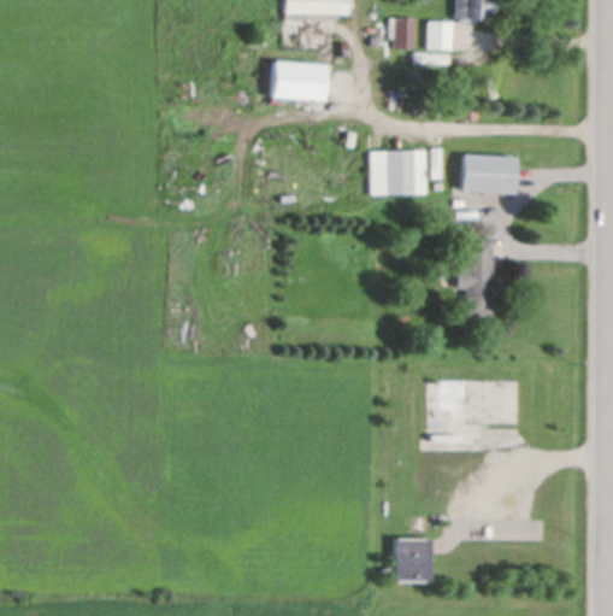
[(286,0),(349,0),(349,15),(337,15),(337,21),(286,19),(286,0)]
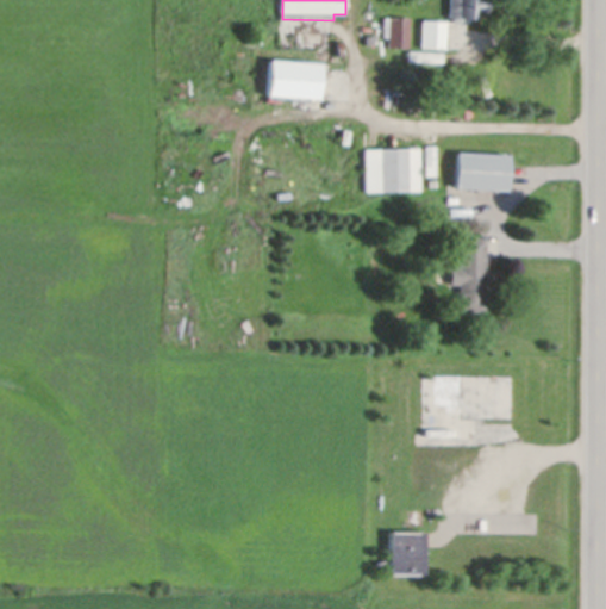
[(451,18),(451,0),(487,0),(487,13),(479,13),(479,19),(470,19),(470,23),(454,23),(454,18),(451,18)]
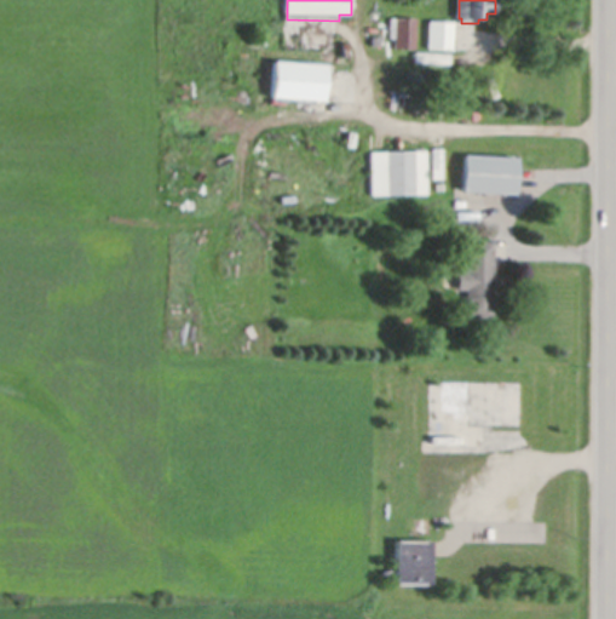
[(419,18),(418,50),(397,50),(397,39),(392,39),(393,18),(398,18),(398,17),(419,18)]
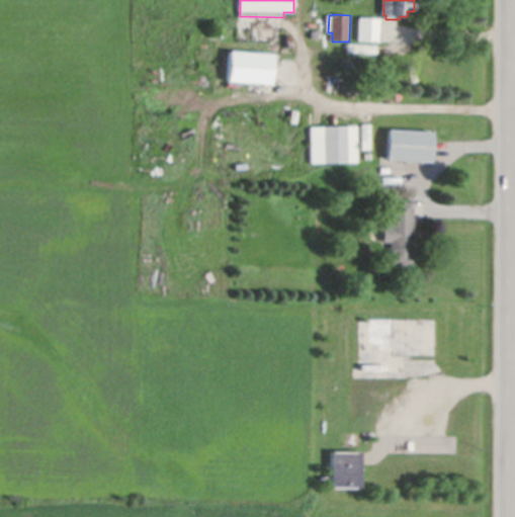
[(359,41),(360,18),(381,18),(380,41),(359,41)]
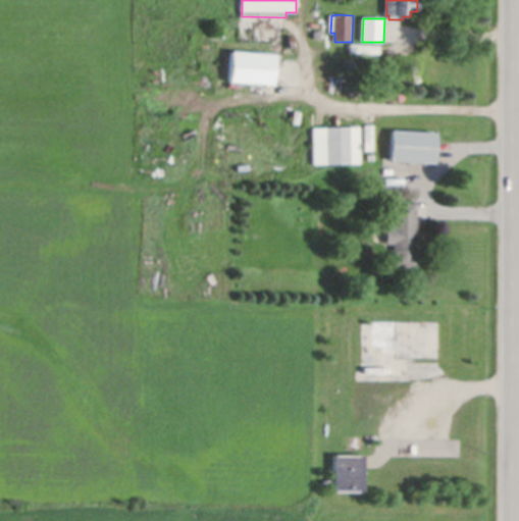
[(351,44),(380,45),(380,54),(351,54),(351,44)]
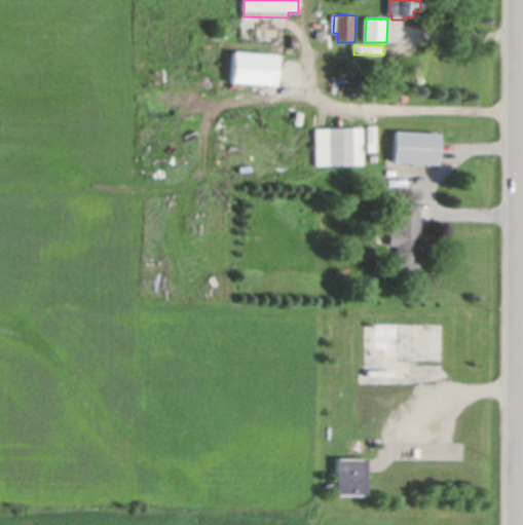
[(315,165),(315,128),(363,128),(364,165),(315,165)]
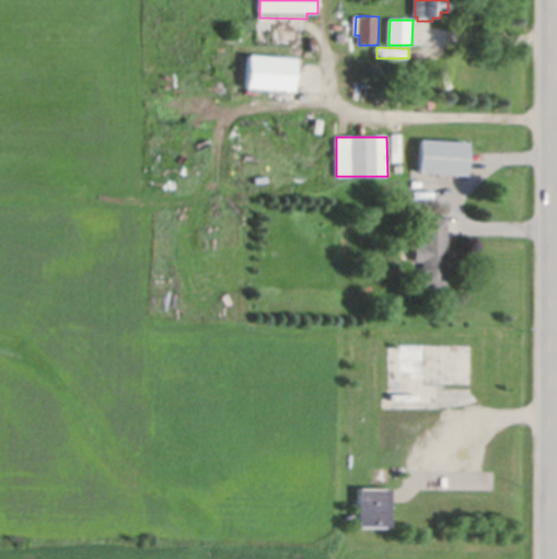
[(421,140),(468,142),(467,176),(419,173),(421,140)]
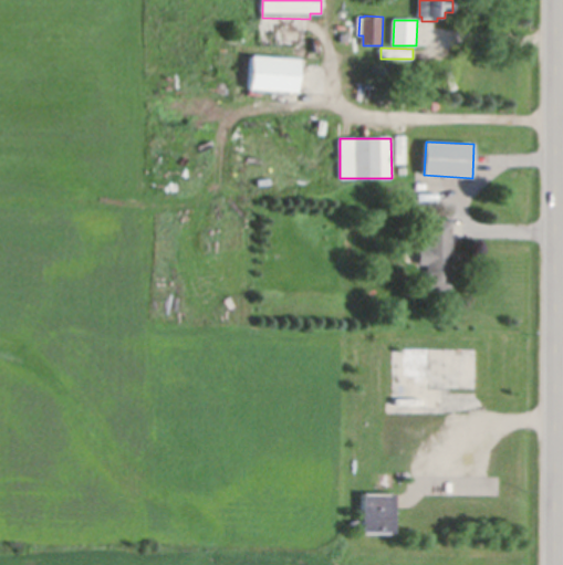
[(452,220),(451,291),(427,290),(428,265),(419,264),(419,249),(428,249),(428,220),(452,220)]
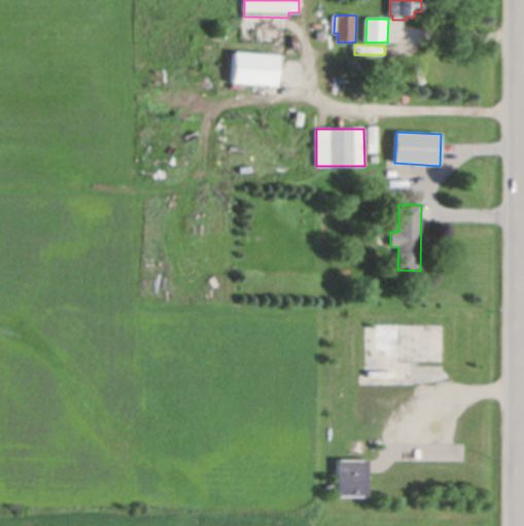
[(368,442),(368,455),(356,455),(356,442),(368,442)]
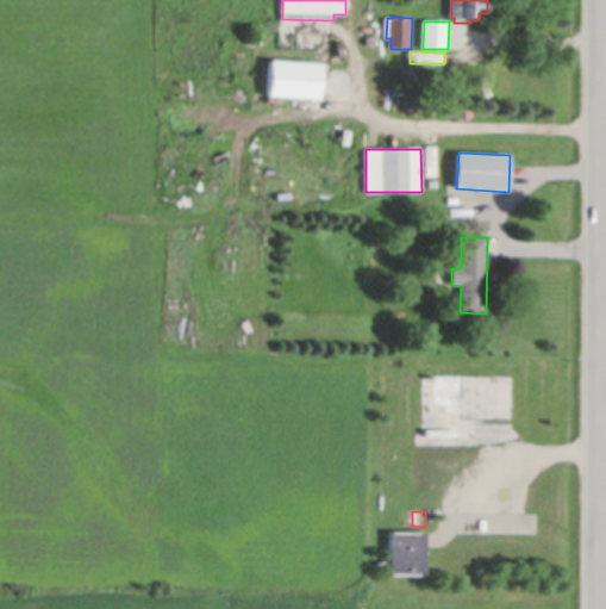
[(392,576),(392,534),(426,534),(426,576),(392,576)]
